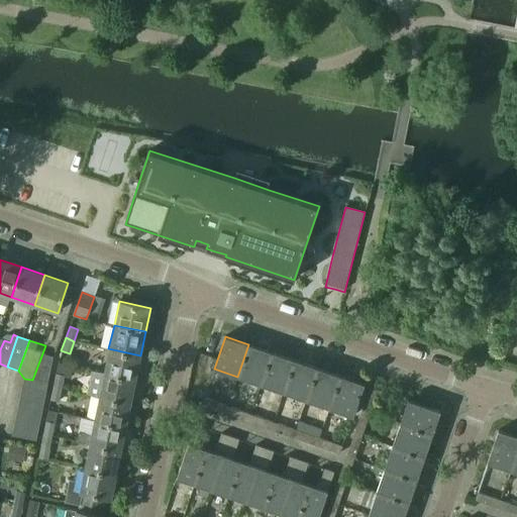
[(261,385),(272,352),(248,344),(237,377),(261,385)]
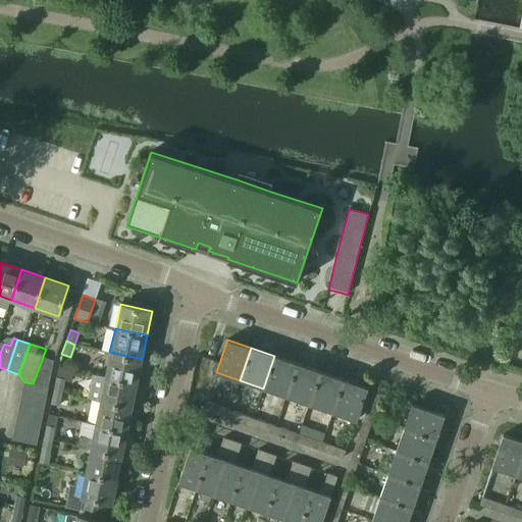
[(137,382),(142,359),(109,352),(104,376),(137,382)]
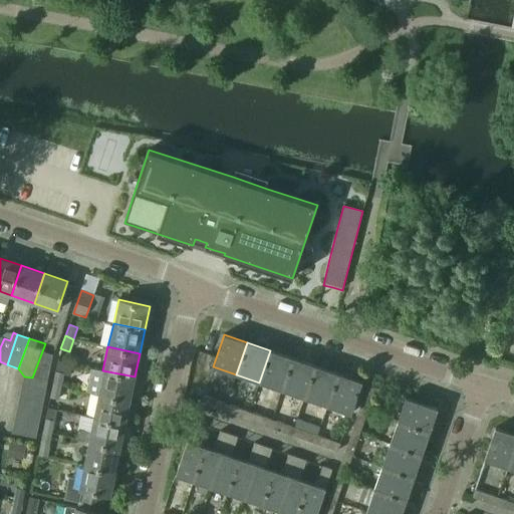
[(282,391),(293,358),(270,350),(259,382),(282,391)]
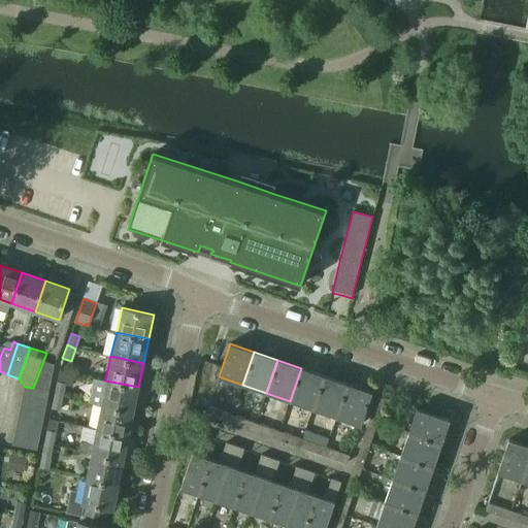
[(50,391),(55,365),(43,361),(33,388),(50,391)]
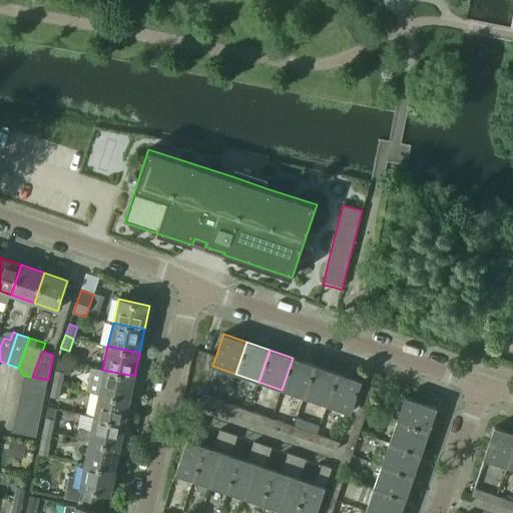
[(306,398),(317,366),(293,358),(282,390),(306,398)]
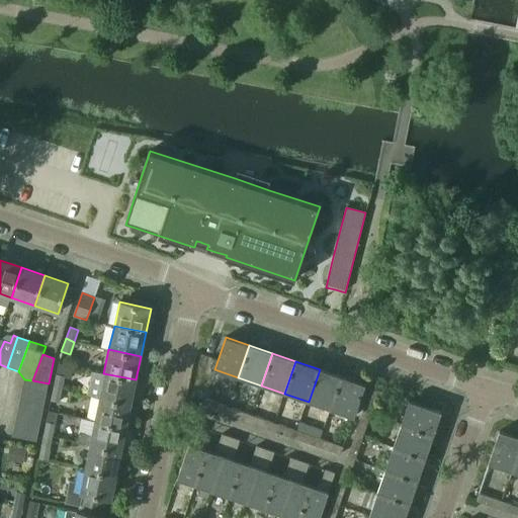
[(331,410),(342,377),(320,369),(309,402),(331,410)]
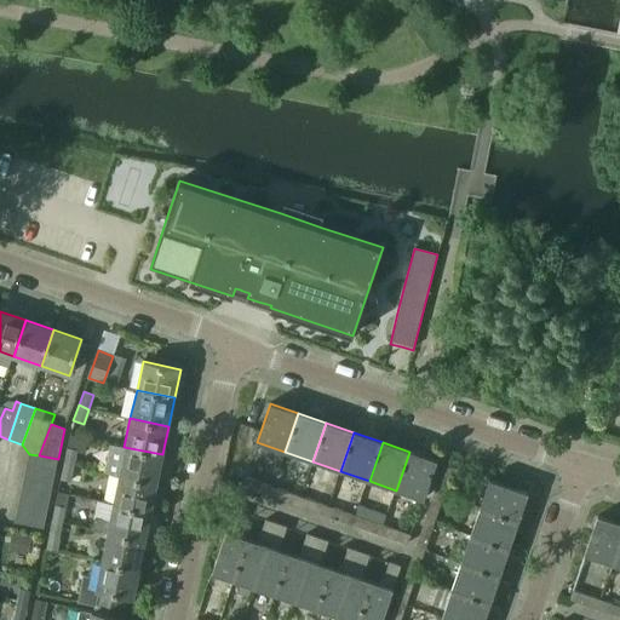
[(156,483),(162,454),(124,447),(118,475),(156,483)]
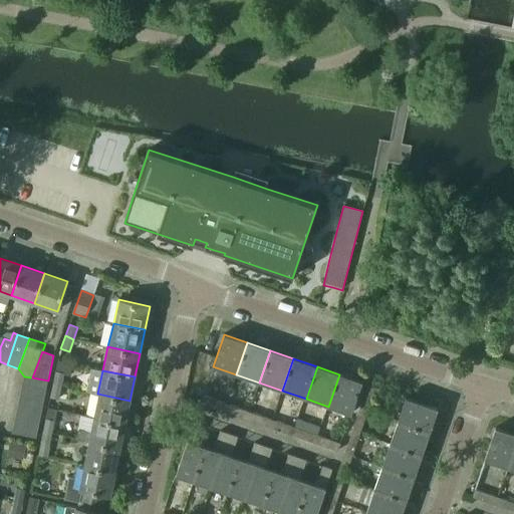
[(64,373),(55,372),(53,384),(61,387),(64,373)]
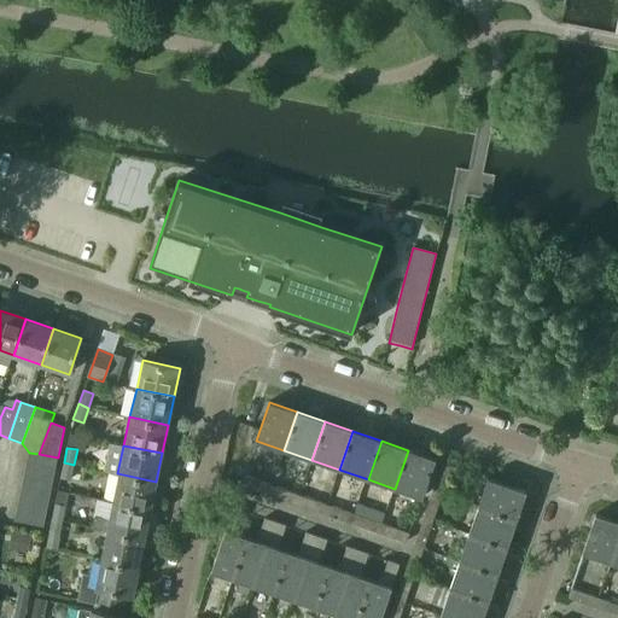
[(423,497),(436,459),(408,450),(395,489),(423,497)]
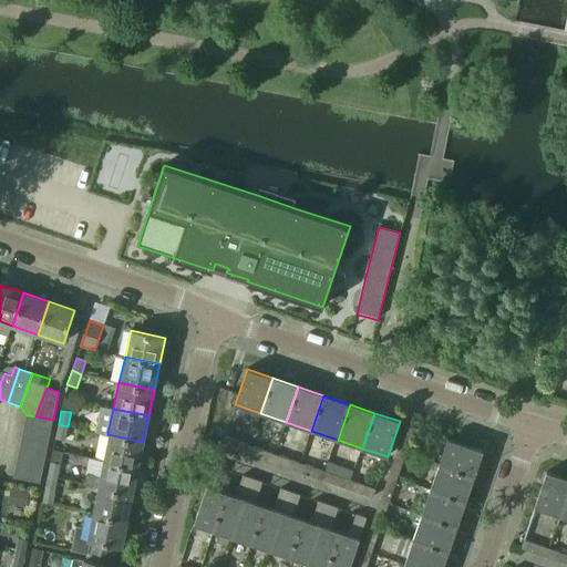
[(50,433),(53,420),(35,416),(27,415),(24,429),(50,433)]
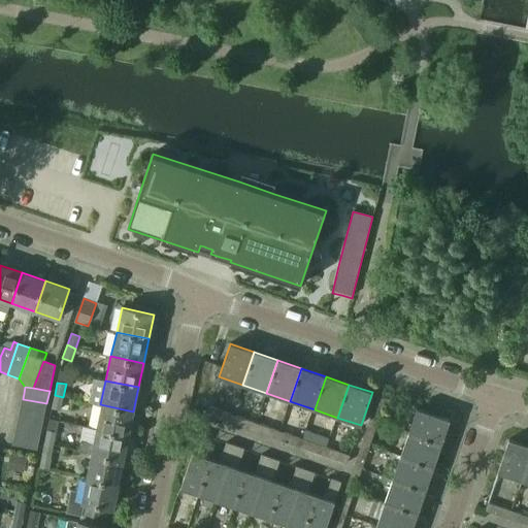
[(61,409),(63,397),(55,395),(52,407),(61,409)]
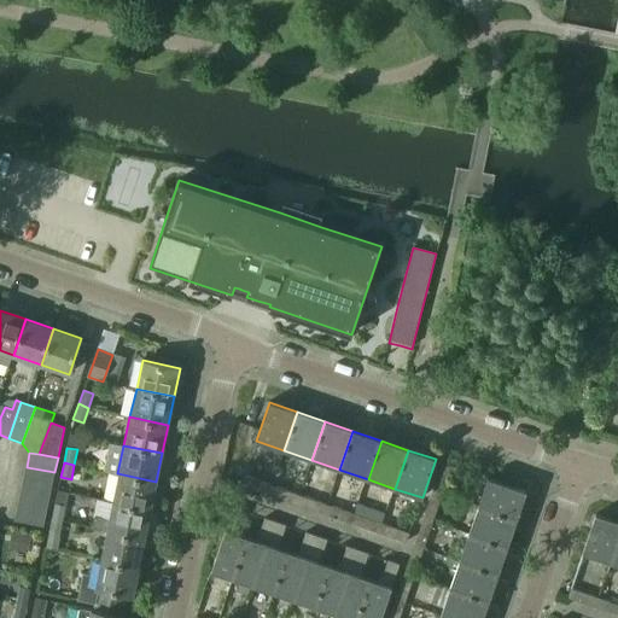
[(442,494),(452,466),(443,464),(433,491),(442,494)]
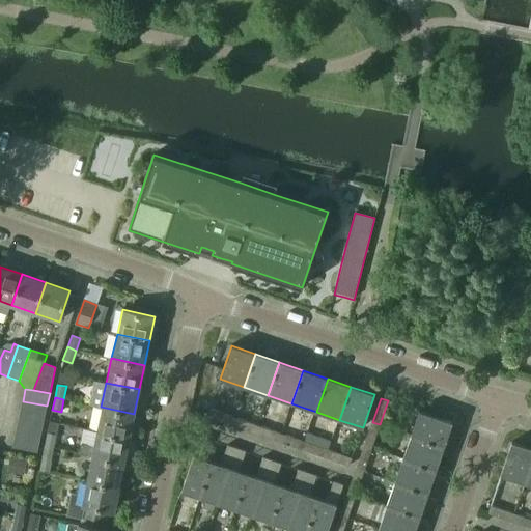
[(47,406),(23,401),(20,413),(45,418),(47,406)]
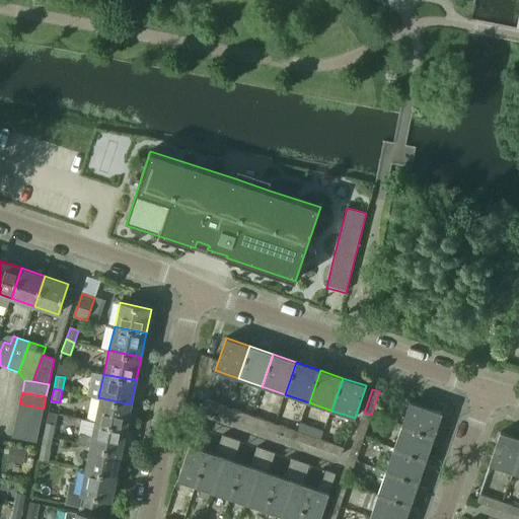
[(126,429),(131,404),(98,397),(92,422),(126,429)]
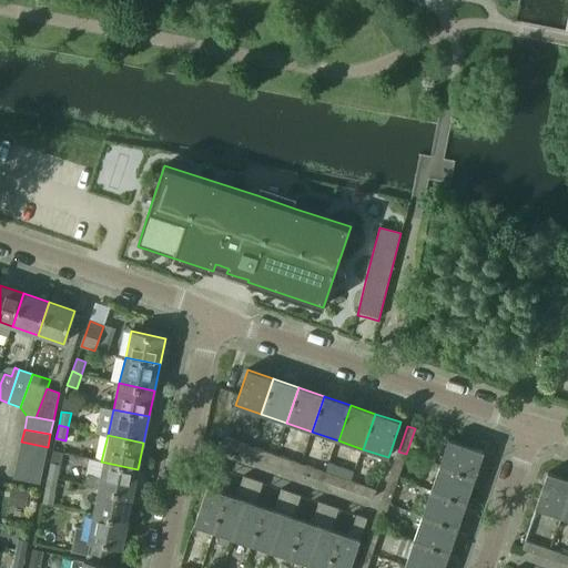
[(247,455),(251,446),(225,438),(222,446),(247,455)]
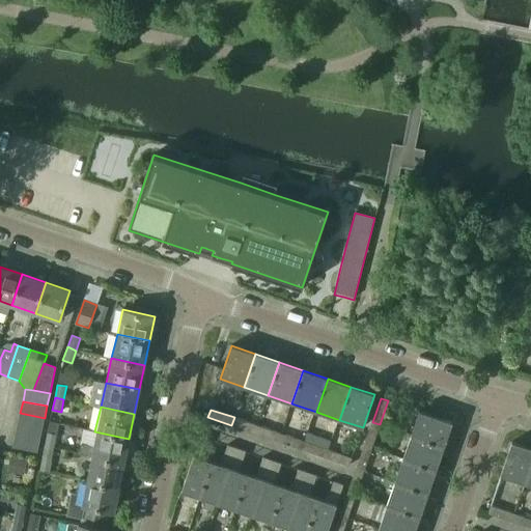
[(438,465),(452,422),(419,411),(404,453),(438,465)]
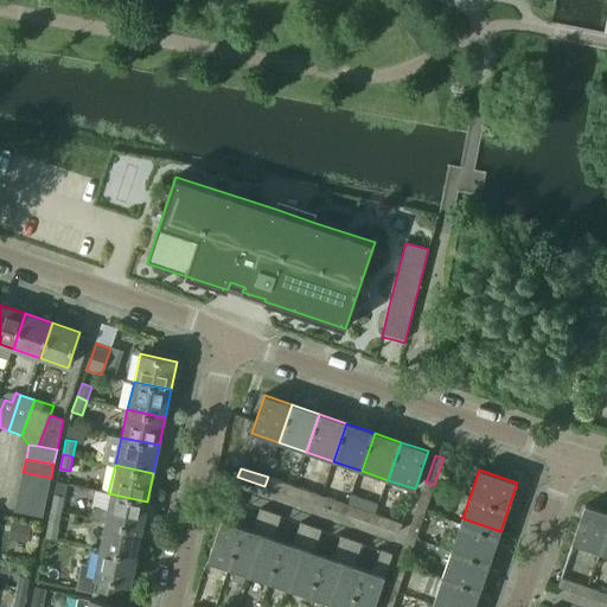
[(49,491),(51,478),(23,472),(20,485),(49,491)]
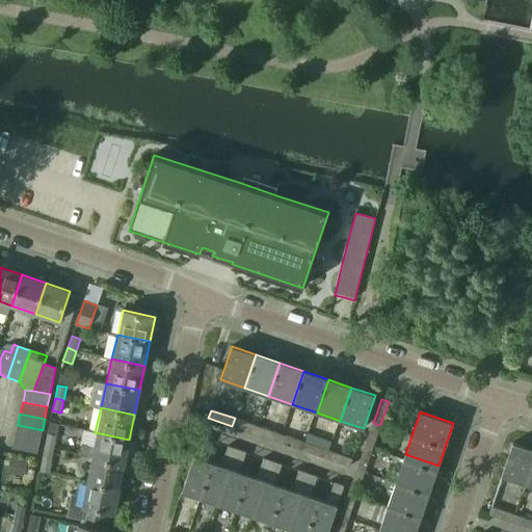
[(256,433),(259,426),(239,420),(236,427),(256,433)]
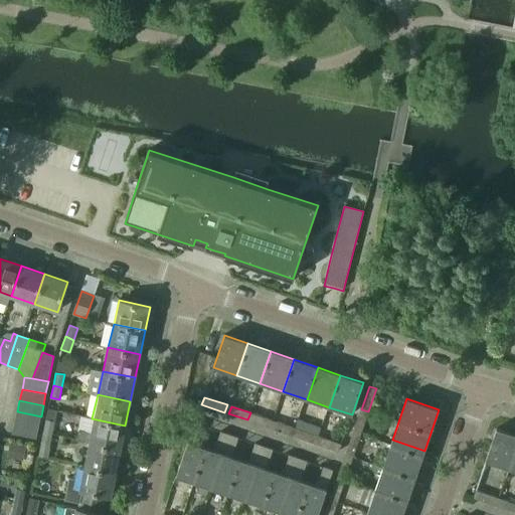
[(38,427),(41,416),(17,411),(15,423),(38,427)]
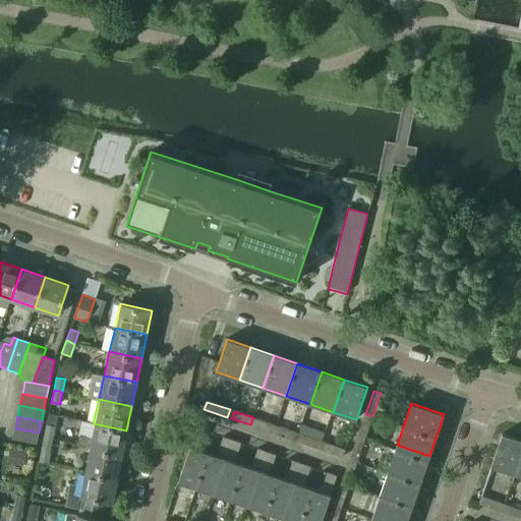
[(365,440),(371,420),(364,417),(357,437),(365,440)]
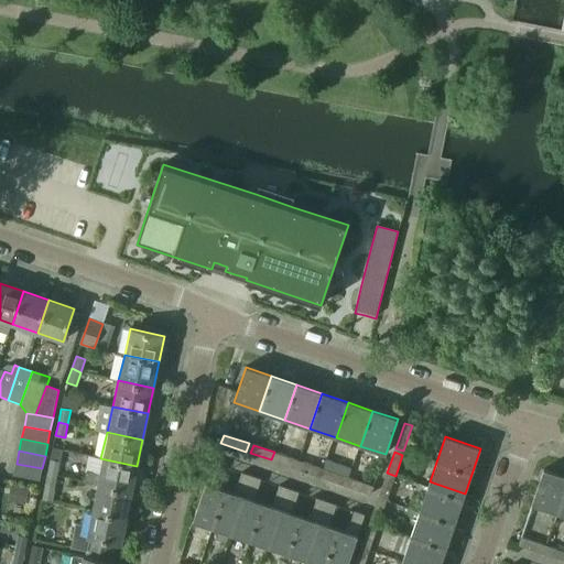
[(299,459),(278,453),(275,462),(296,468),(299,459)]
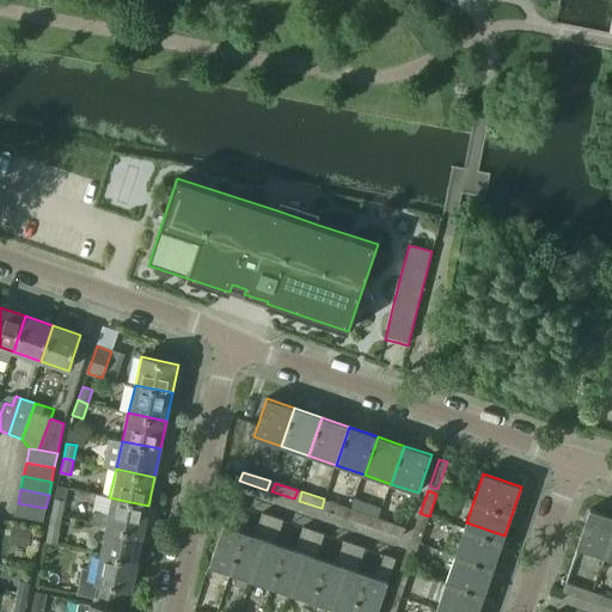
[(144,533),(148,506),(109,497),(105,514),(90,510),(87,521),(103,525),(144,533)]
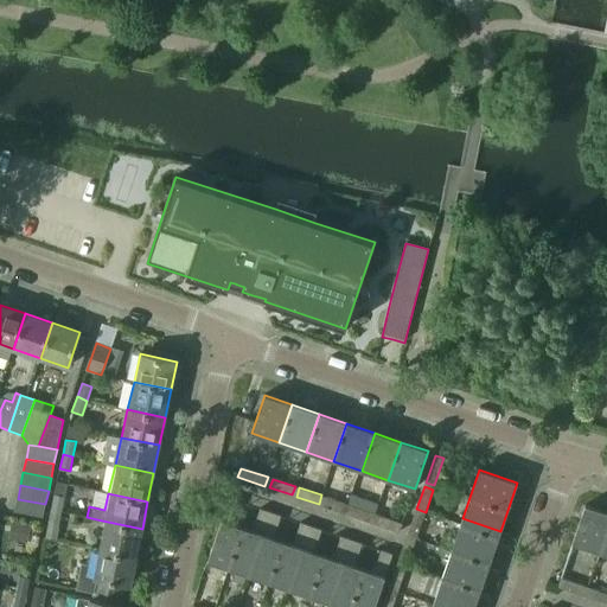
[(65,497),(55,494),(51,510),(62,512),(65,497)]
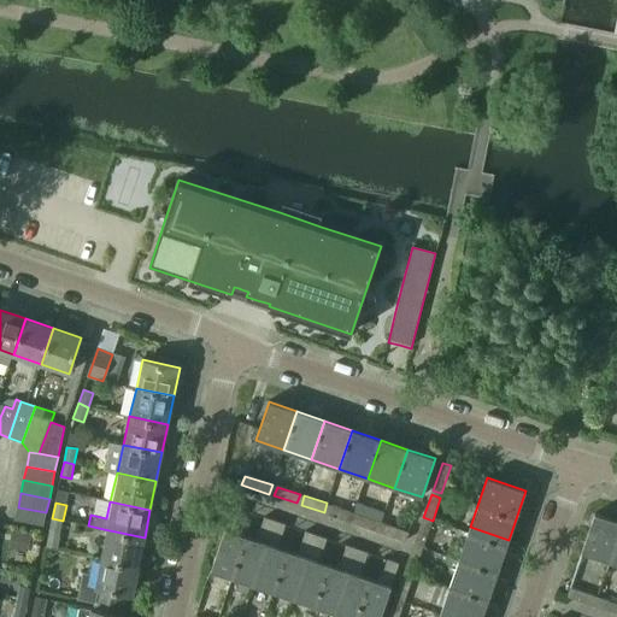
[(352,521),(354,512),(331,505),(329,513),(352,521)]
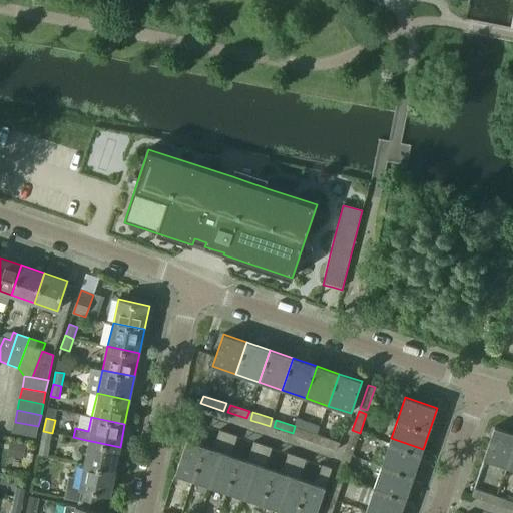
[(193,480),(205,446),(193,442),(195,436),(198,437),(203,425),(194,421),(187,440),(175,474),(193,480)]
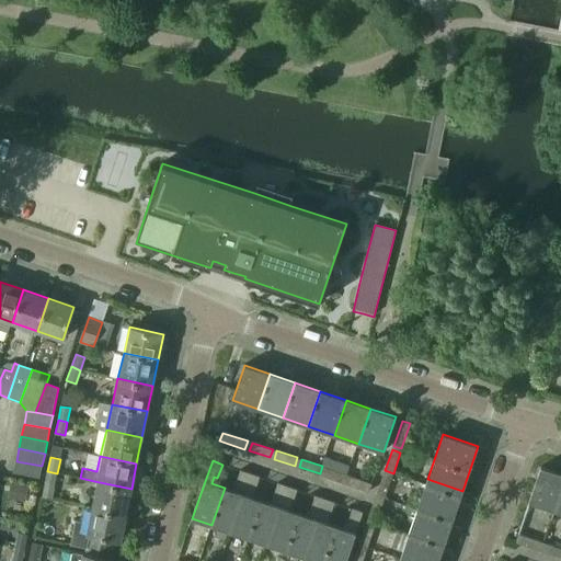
[(39,478),(42,466),(16,461),(13,473),(39,478)]
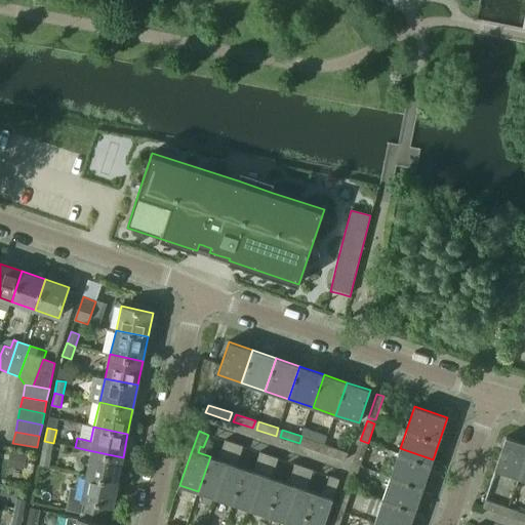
[(325,452),(327,444),(306,437),(303,445),(325,452)]
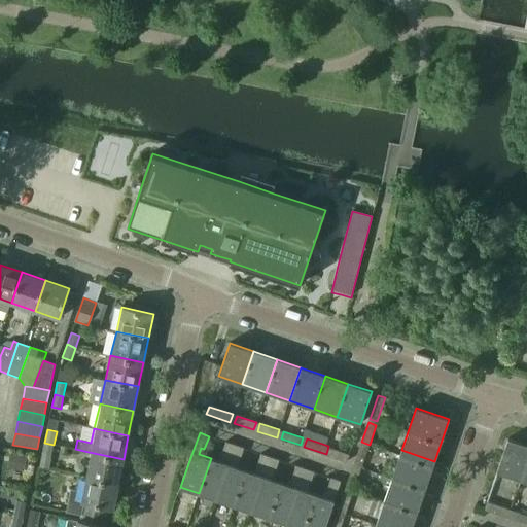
[(521,480),(526,460),(526,445),(507,438),(497,471),(521,480)]
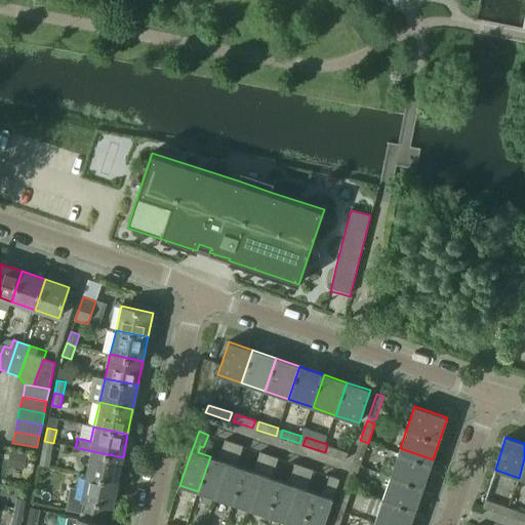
[(215,497),(234,443),(225,440),(220,453),(224,454),(221,460),(210,456),(198,491),(215,497)]
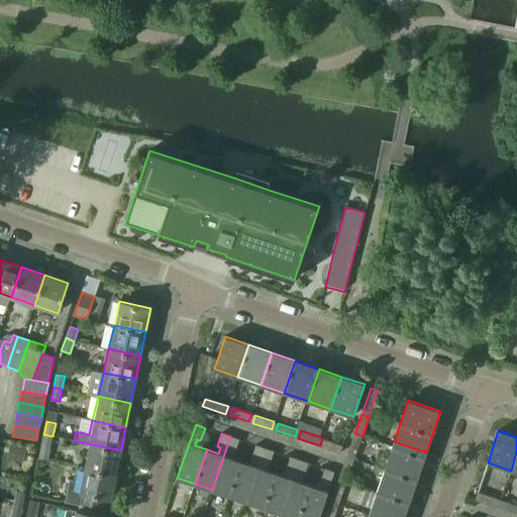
[(63,438),(53,436),(43,434),(39,457),(47,459),(52,442),(62,444),(63,438)]
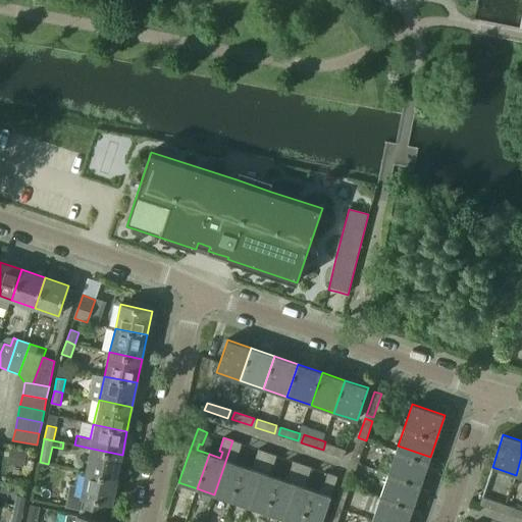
[(231,501),(244,466),(231,462),(233,456),(237,457),(242,444),(232,440),(214,494),(231,501)]
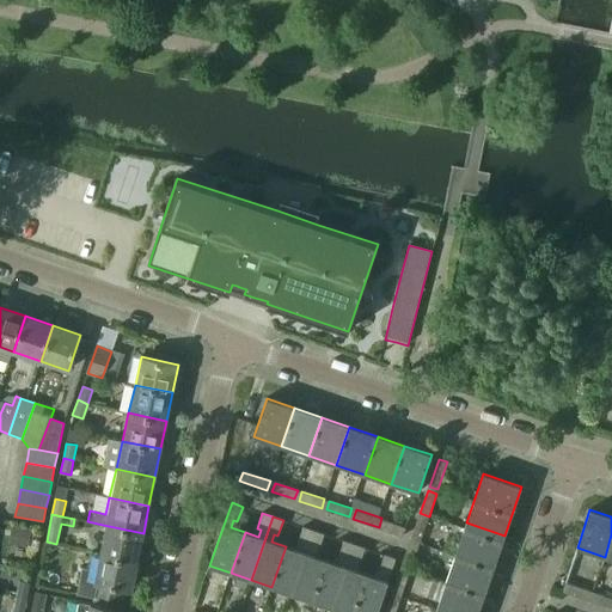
[(404,536),(407,526),(381,518),(379,527),(404,536)]
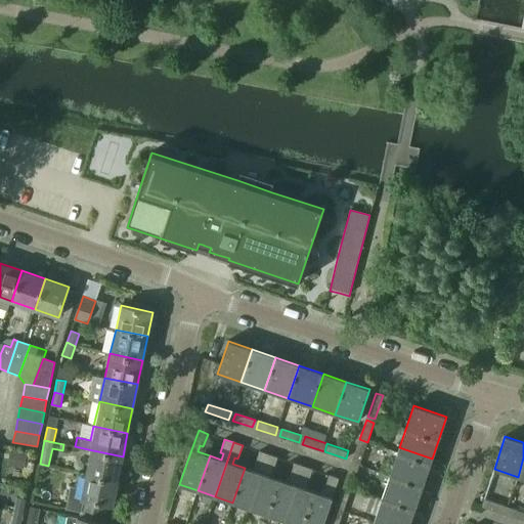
[(359,466),(365,446),(358,443),(351,463),(359,466)]
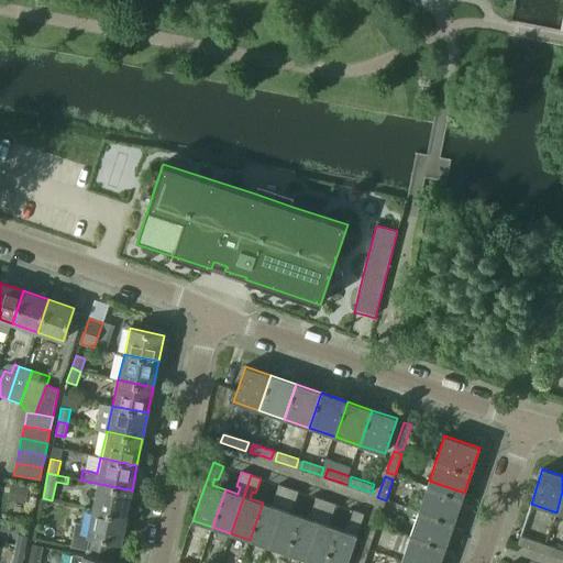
[(453,525),(464,493),(429,481),(418,512),(453,525)]
